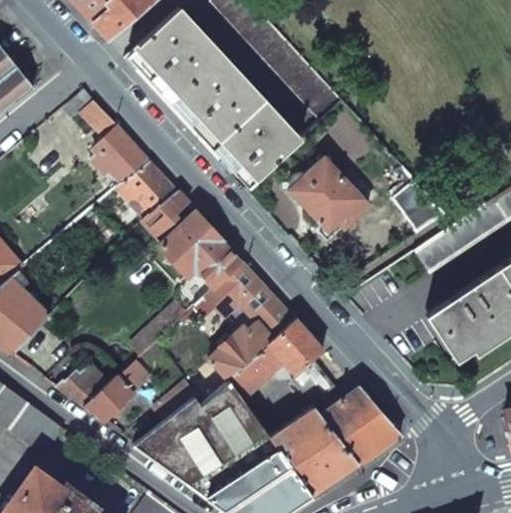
[(72,0),(108,38),(154,0),(72,0)]
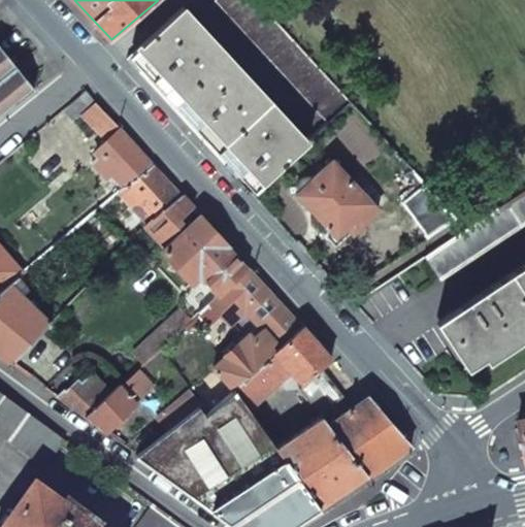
[(220,0),(332,123),(353,104),(257,0),(220,0)]
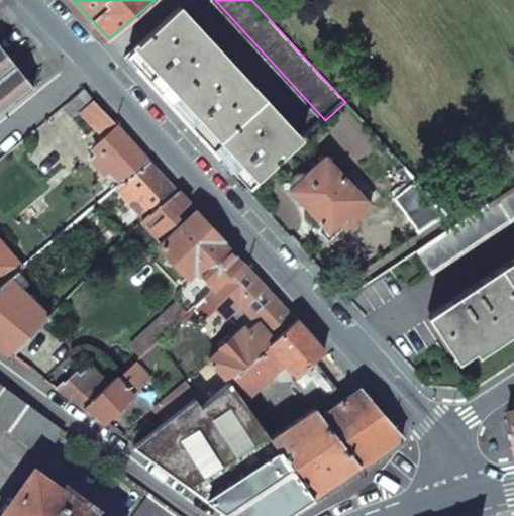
[(142,77),(249,192),(305,140),(183,8),(126,60),(142,77)]
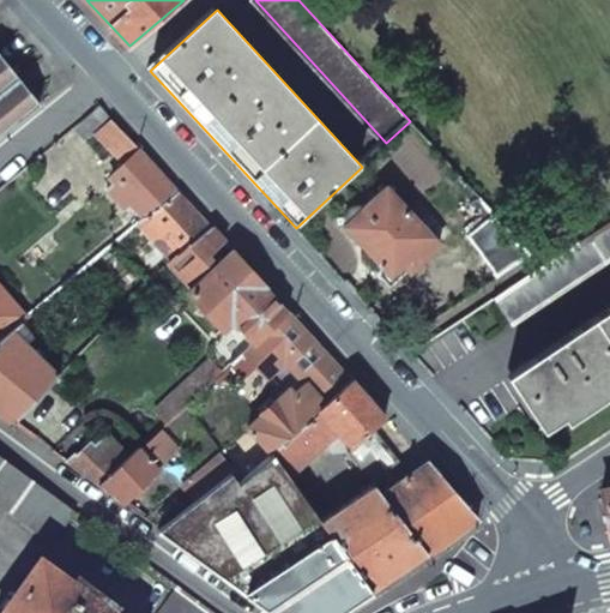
[(0,96),(20,80),(8,66),(0,55),(0,96)]
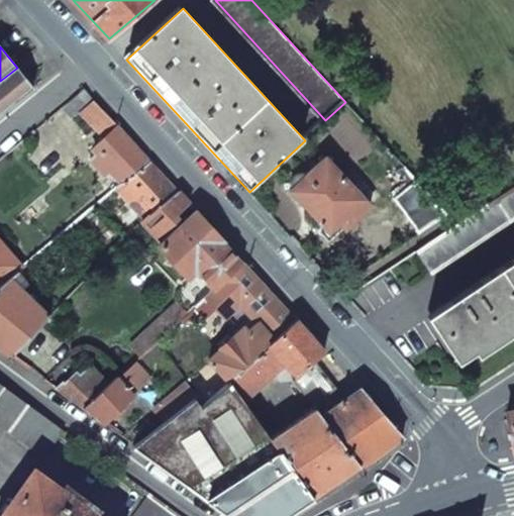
[(0,117),(35,90),(26,79),(17,68),(0,81),(0,117)]
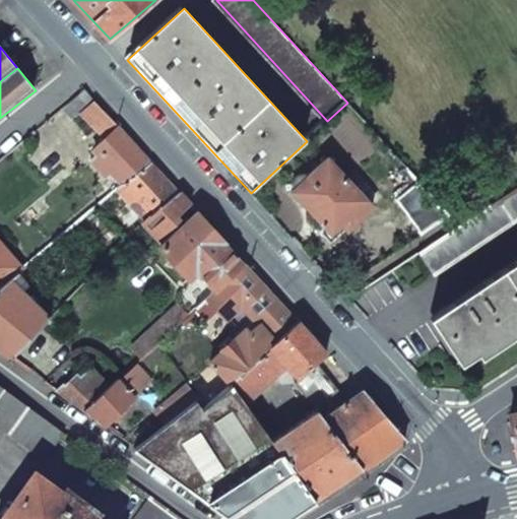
[(83,114),(106,141),(122,128),(87,90),(64,109),(74,121),(83,114)]
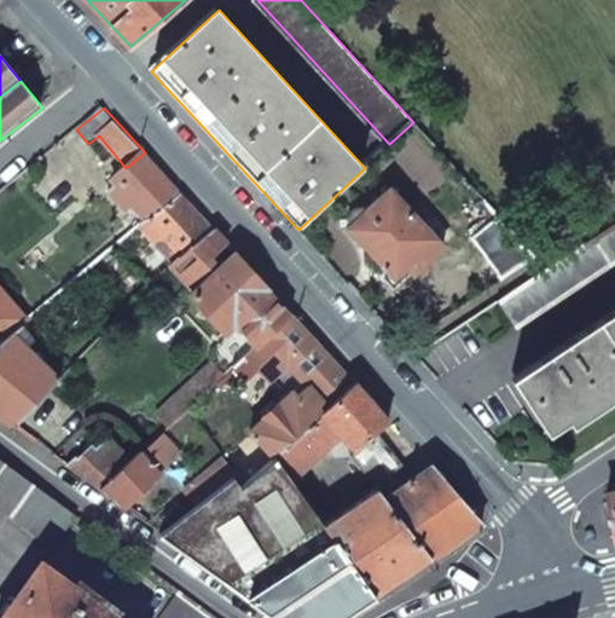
[(163,172),(145,152),(126,168),(132,175),(111,194),(127,211),(134,206),(149,221),(184,195),(163,172)]
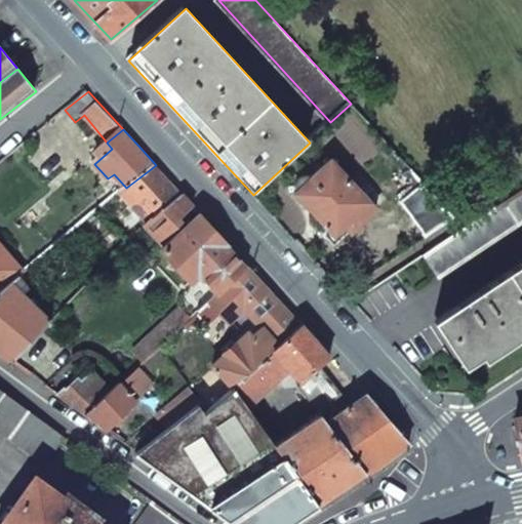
[(331,243),(337,248),(353,234),(378,210),(332,161),(314,178),(311,175),(306,174),(302,175),(297,178),(295,182),(294,185),(294,189),(295,193),(337,237),(331,243)]
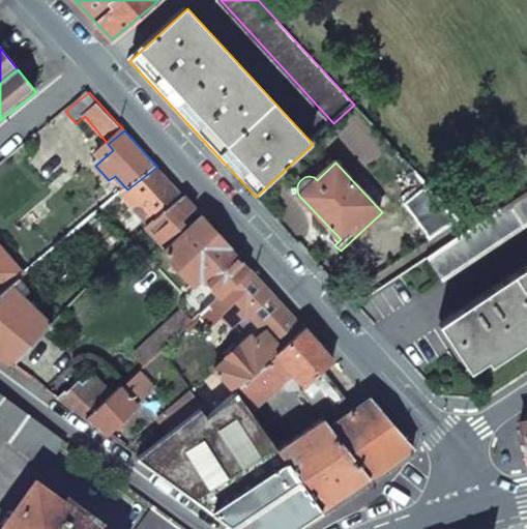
[(154,222),(185,198),(171,182),(157,167),(127,189),(121,194),(136,209),(141,205),(154,222)]
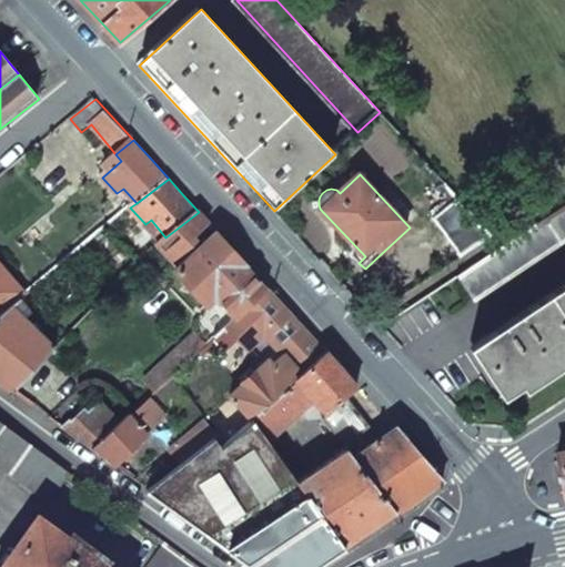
[(461,280),(476,303),(564,244),(564,210),(504,251),(461,280)]
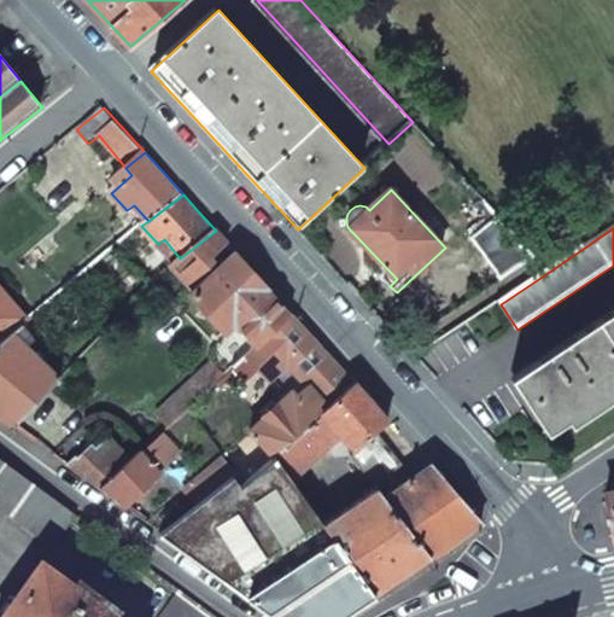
[(216,231),(180,258),(173,265),(196,290),(215,273),(208,265),(229,245),(224,240),(216,231)]
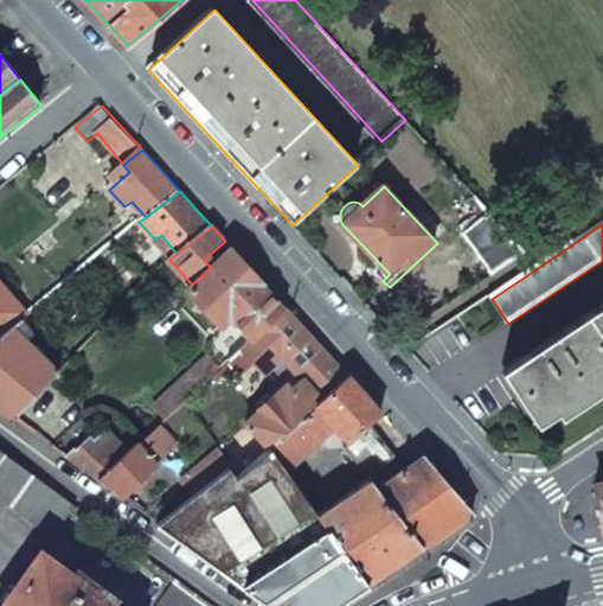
[(192,285),(188,288),(223,327),(232,319),(254,342),(288,310),(260,279),(233,249),(211,268),(192,285)]
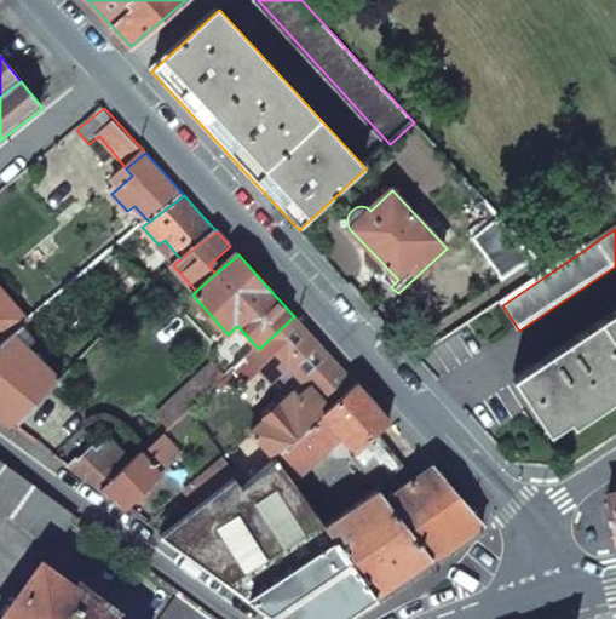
[(0,345),(17,332),(30,320),(0,285),(0,345)]
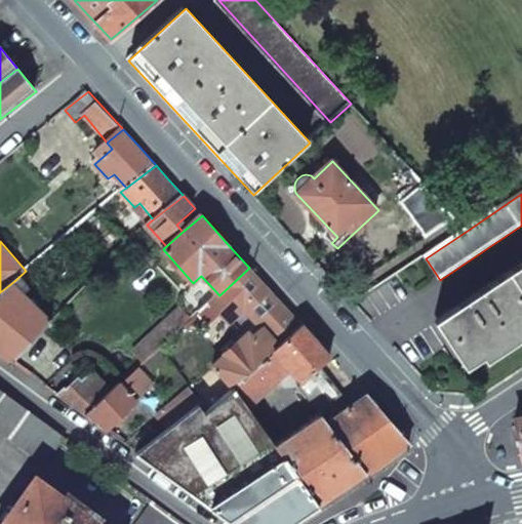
[(521,265),(439,320),(470,367),(484,358),(488,363),(521,339),(521,265)]
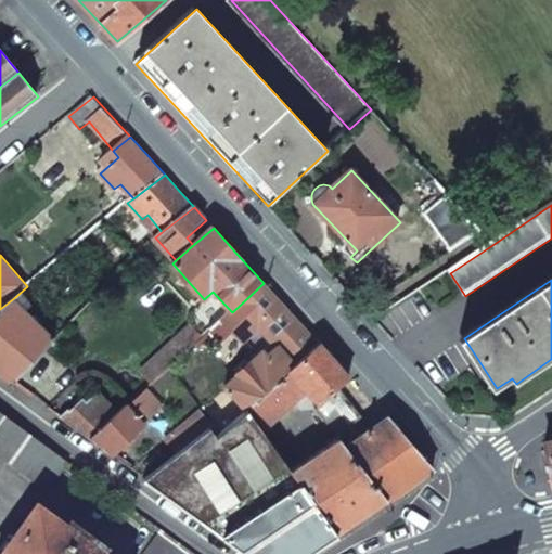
[(292,313),(264,283),(232,312),(223,321),(246,345),(260,331),(276,349),(281,345),(298,364),(320,345),(292,313)]
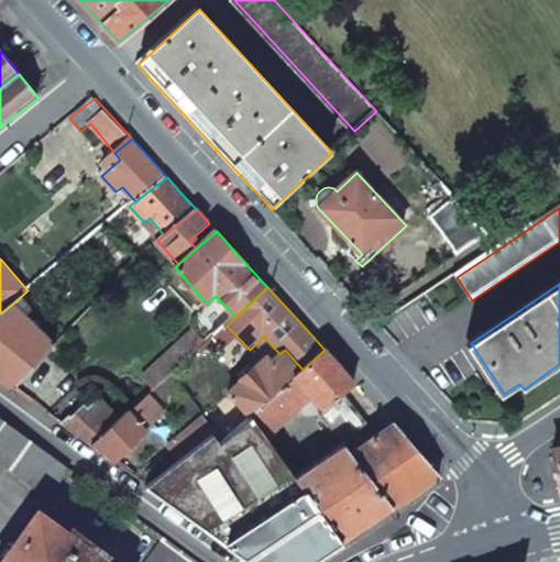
[(0,378),(13,388),(57,343),(15,301),(0,313),(0,378)]
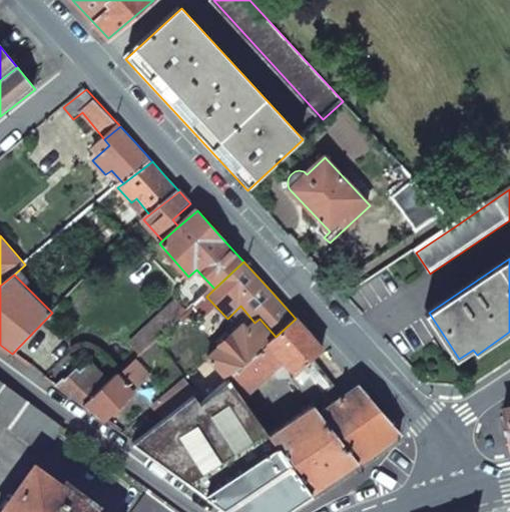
[(164,337),(188,313),(177,303),(153,325),(164,337)]
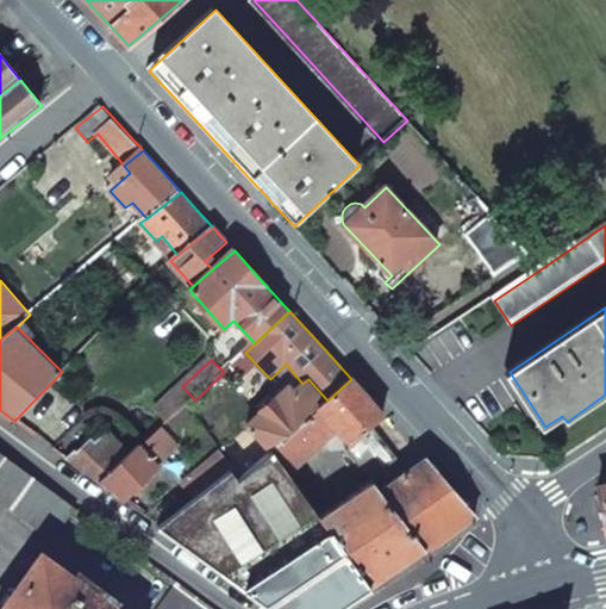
[(245,426),(274,454),(319,409),(328,401),(308,379),(303,384),(297,390),(291,384),(245,426)]
